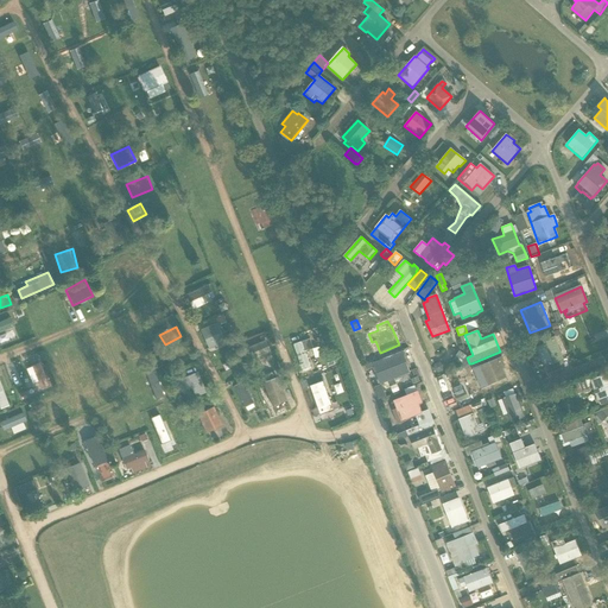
[(544,368),(564,361),(555,336),(543,341),(544,343),(536,347),(544,368)]
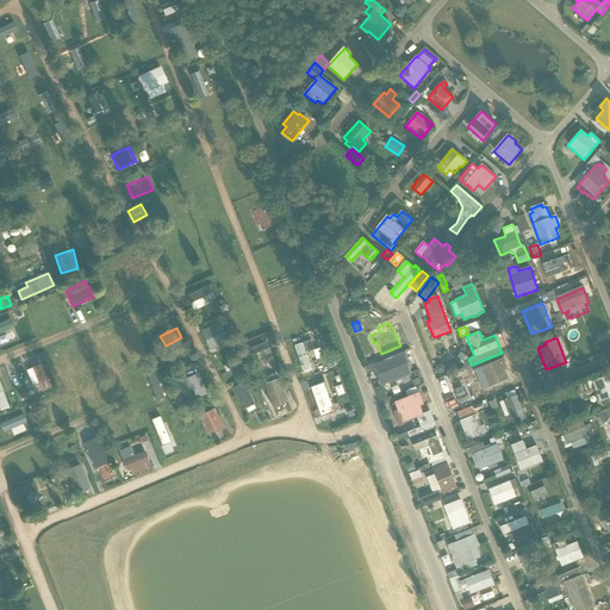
[(302,371),(313,367),(304,341),(292,344),(302,371)]
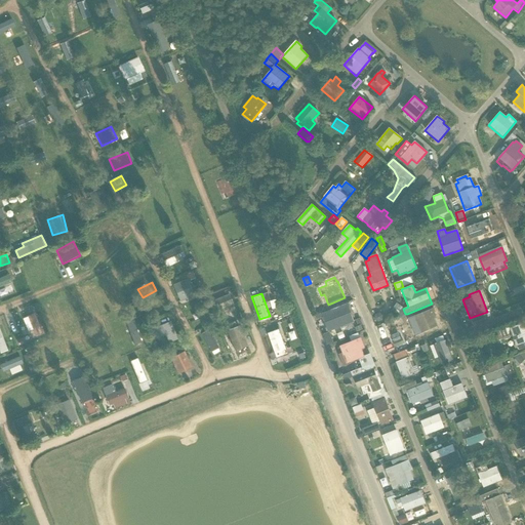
[(399,317),(405,314),(403,309),(397,303),(391,312),(399,317)]
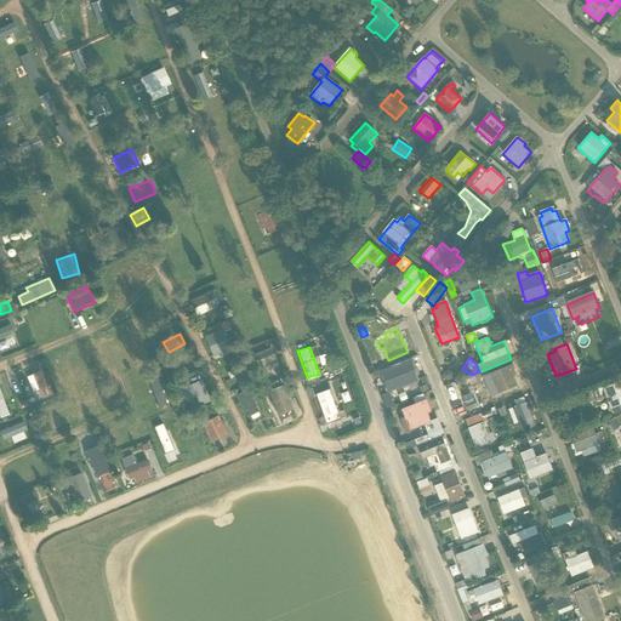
[(388,392),(419,381),(410,359),(381,371),(385,382),(382,382),(385,388),(387,387),(388,392)]
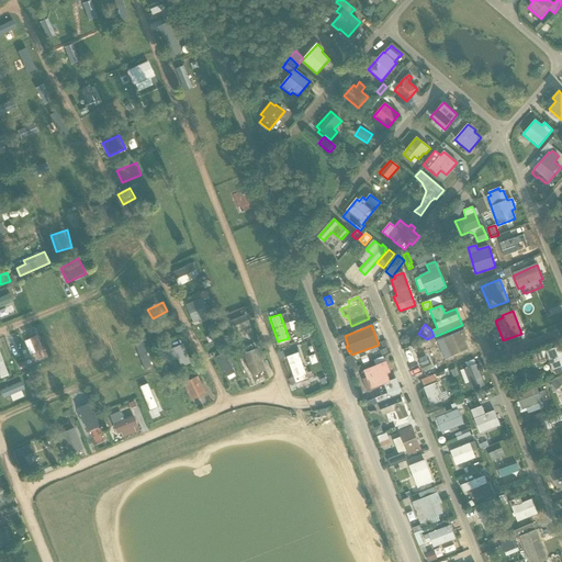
[(450,357),(469,349),(460,330),(442,338),(450,357)]
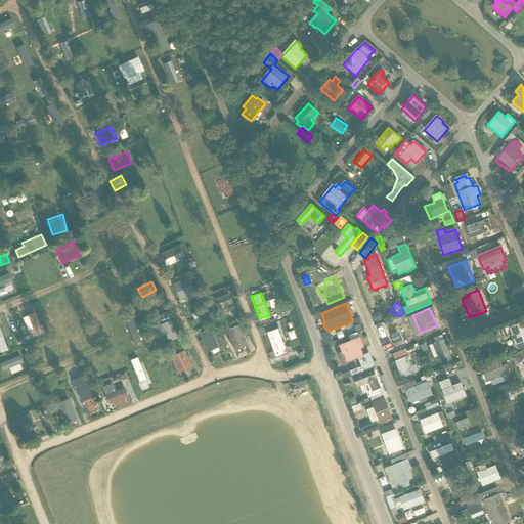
[(37,312),(24,317),(31,337),(44,332),(37,312)]
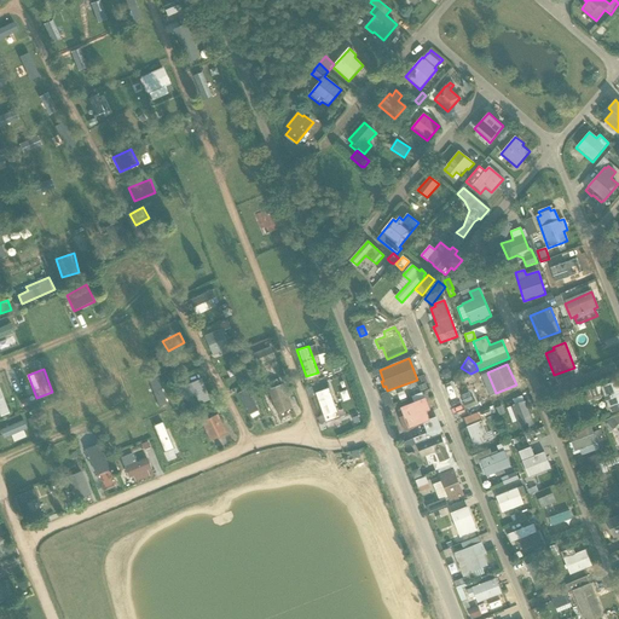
[(480,370),(478,370),(470,374),(473,379),(474,377),(475,380),(482,377),(480,370)]
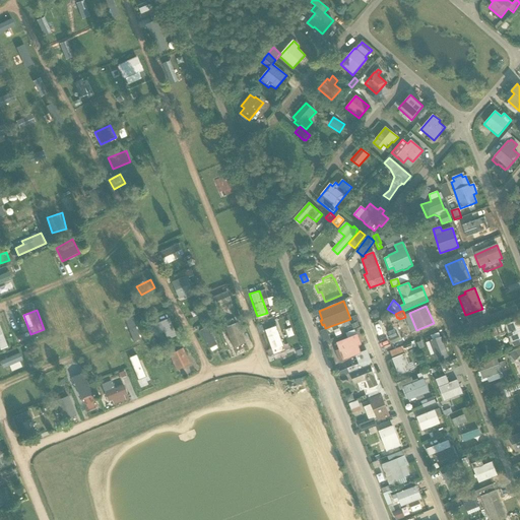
[(150,323),(152,332),(172,327),(170,318),(150,323)]
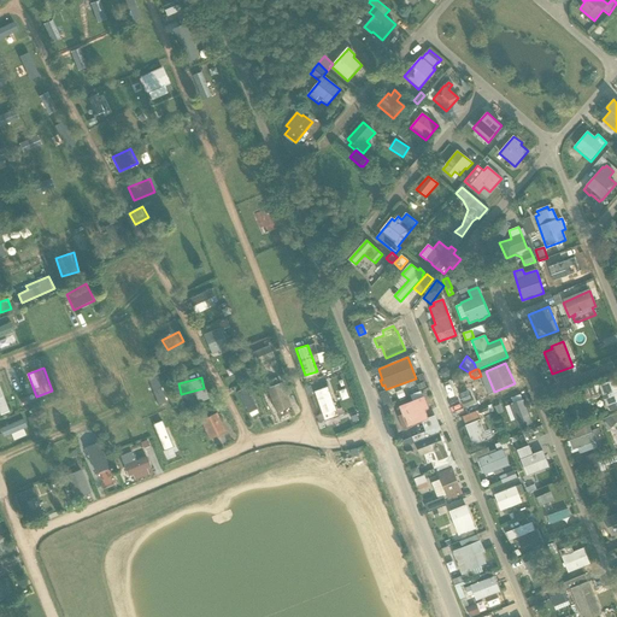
[(616,406),(616,404),(616,403),(616,378),(600,386),(599,381),(576,389),(580,400),(583,401),(591,399),(592,400),(593,400),(594,400),(597,399),(598,399),(599,397),(597,391),(598,389),(599,388),(598,387),(599,387),(605,405),(604,406),(605,410),(607,409),(609,412),(616,409),(616,406)]
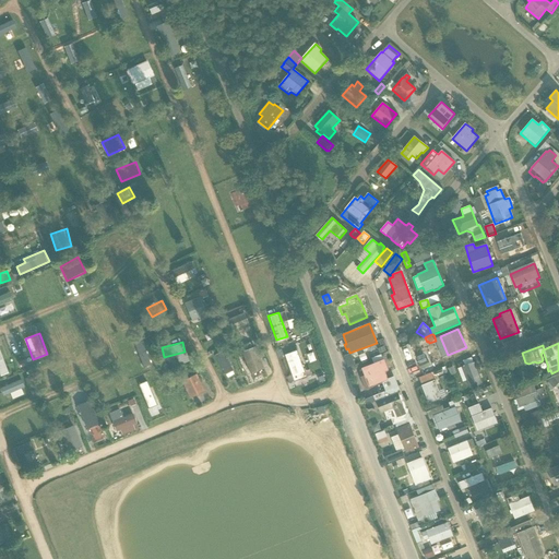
[(0,345),(0,371),(1,371),(3,375),(11,371),(0,345)]
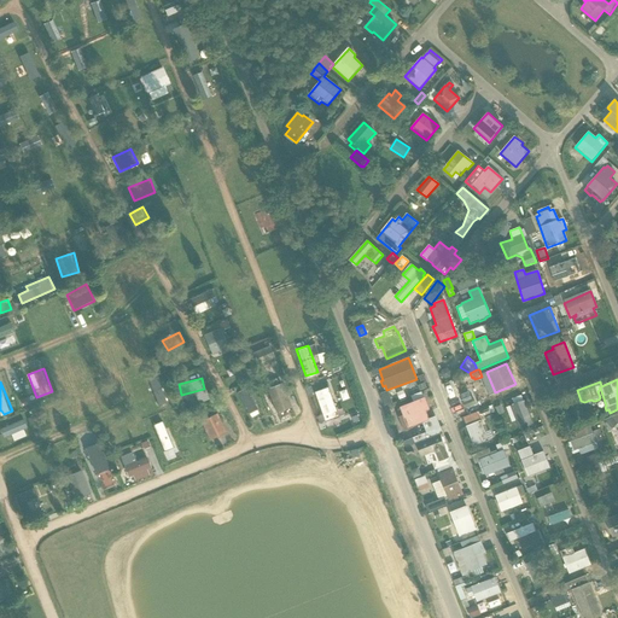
[(273,412),(287,406),(280,386),(266,392),(273,412)]
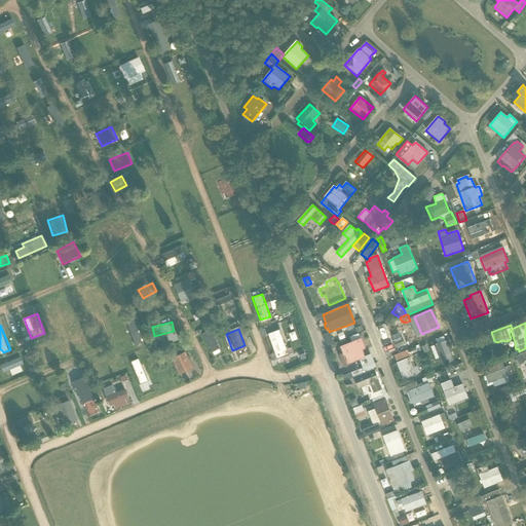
[(209,352),(218,347),(210,330),(199,334),(209,352)]
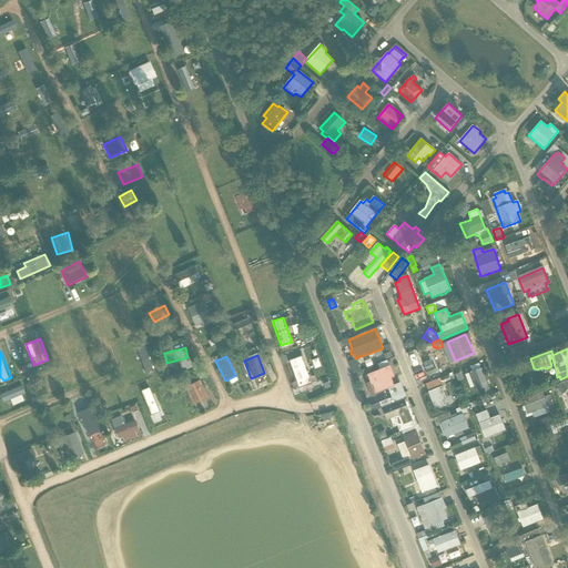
[(350,362),(354,373),(361,371),(356,359),(350,362)]
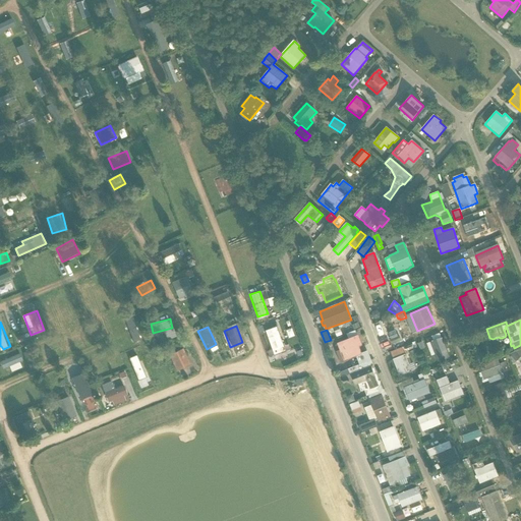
[(438,362),(450,357),(443,338),(441,338),(440,334),(431,337),(431,338),(426,340),(427,343),(426,344),(431,356),(435,355),(436,357),(432,359),(433,362),(437,360),(438,362)]
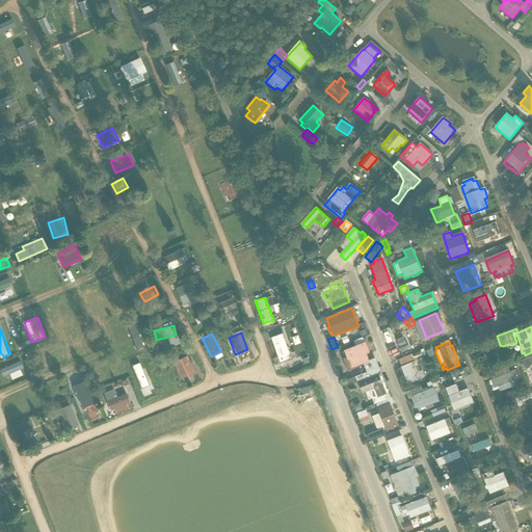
[(375,358),(369,361),(367,354),(370,353),(366,344),(342,352),(350,371),(355,368),(355,367),(363,364),(367,373),(379,368),(375,358)]
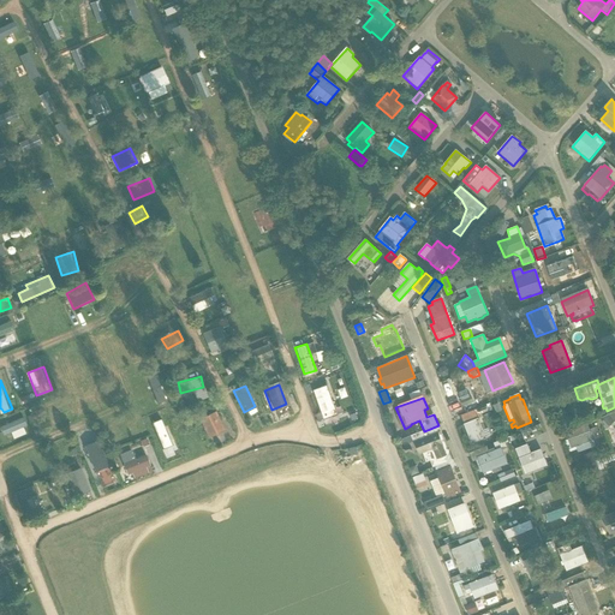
[(198,417),(206,437),(222,431),(215,411),(198,417)]
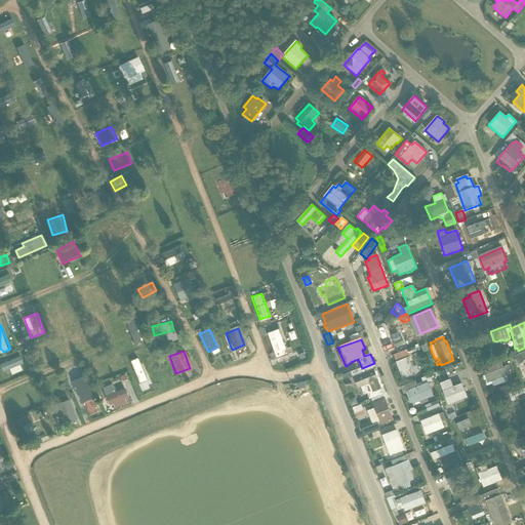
[(396,361),(407,356),(405,351),(394,355),(396,361)]
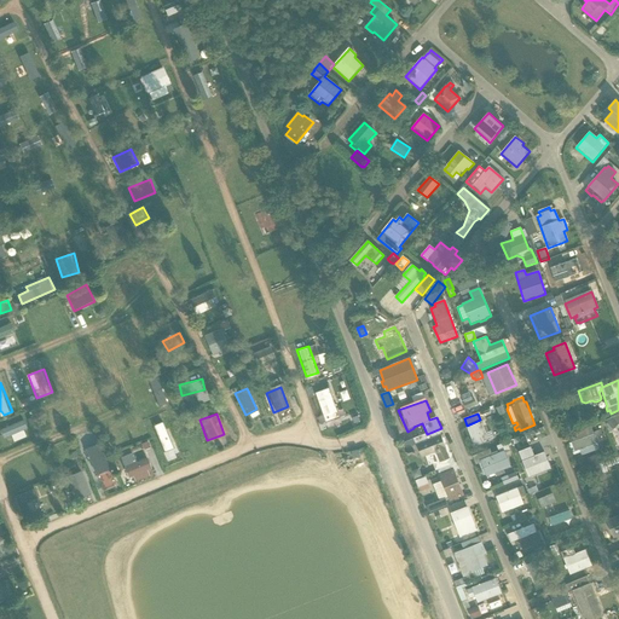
[(618,415),(602,422),(608,434),(618,424),(618,415)]
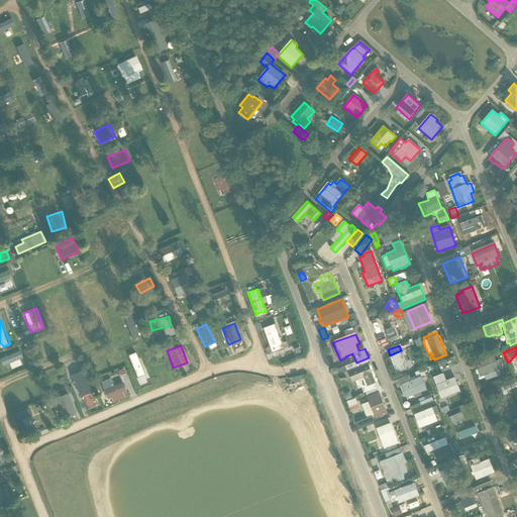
[(11,364),(13,369),(26,363),(19,349),(1,358),(5,367),(11,364)]
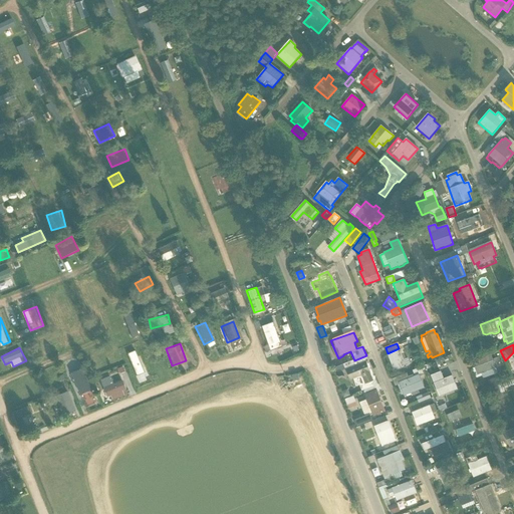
[(387,354),(394,371),(407,366),(406,365),(410,363),(408,358),(404,360),(400,349),(387,354)]
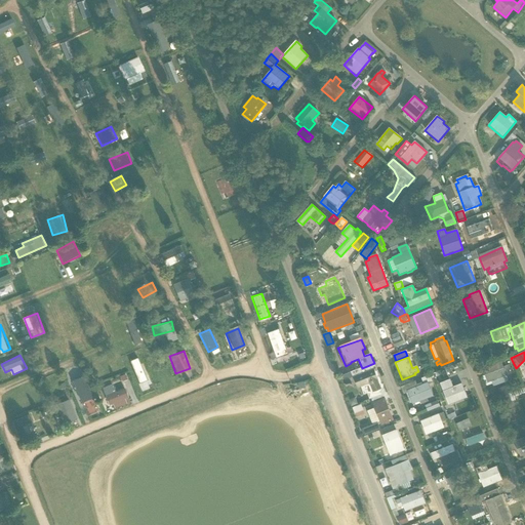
[(371,399),(386,394),(382,385),(381,385),(377,371),(374,363),(362,368),(342,375),(344,377),(352,374),(353,377),(358,389),(361,388),(364,395),(367,394),(369,400),(371,399)]
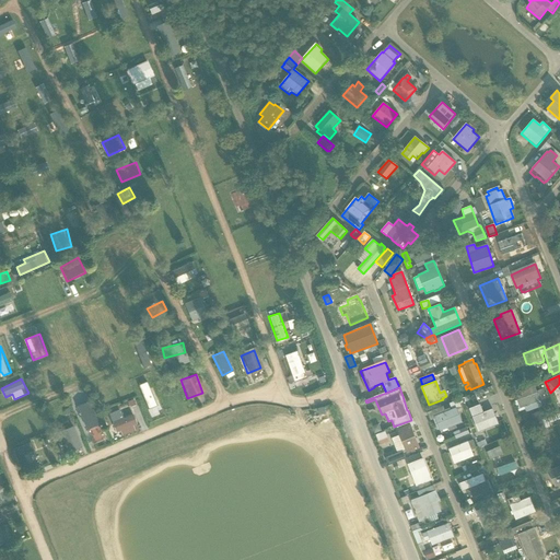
[(541,406),(540,401),(546,398),(543,389),(537,392),(535,387),(514,395),(520,409),(517,409),(518,411),(525,409),(526,412),(541,406)]
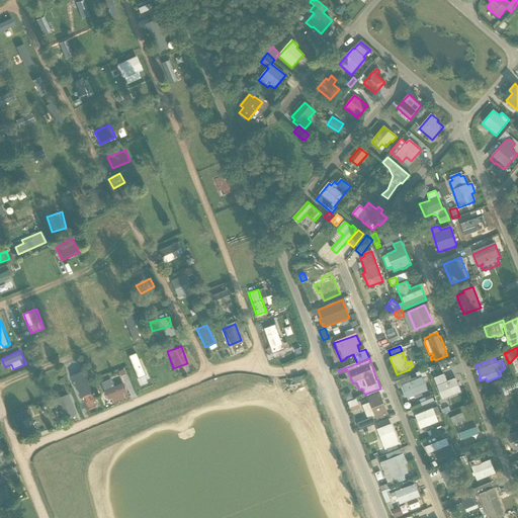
[(77,397),(90,393),(82,368),(69,372),(77,397)]
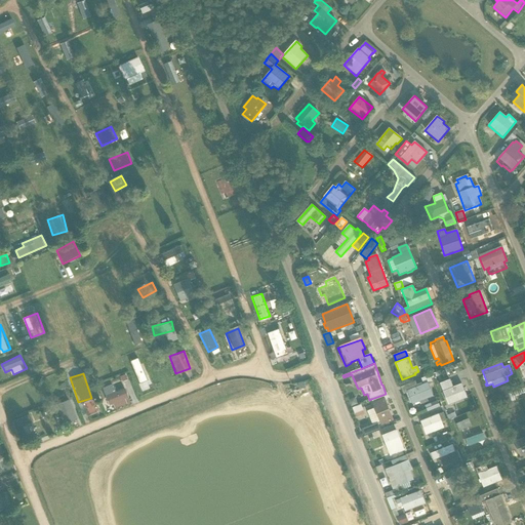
[(427,399),(434,396),(430,387),(434,386),(430,375),(421,378),(423,384),(422,385),(421,382),(416,385),(415,381),(401,387),(403,394),(407,392),(412,405),(419,402),(420,405),(429,402),(427,399)]
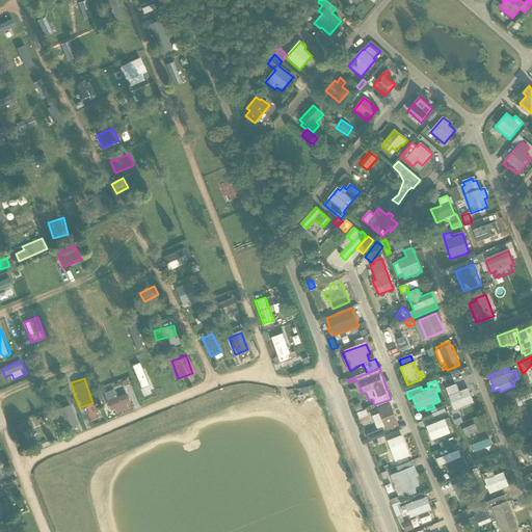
[(459,408),(474,403),(468,389),(459,392),(456,384),(446,389),(454,410),(455,410),(455,411),(456,411),(459,410),(459,408)]
